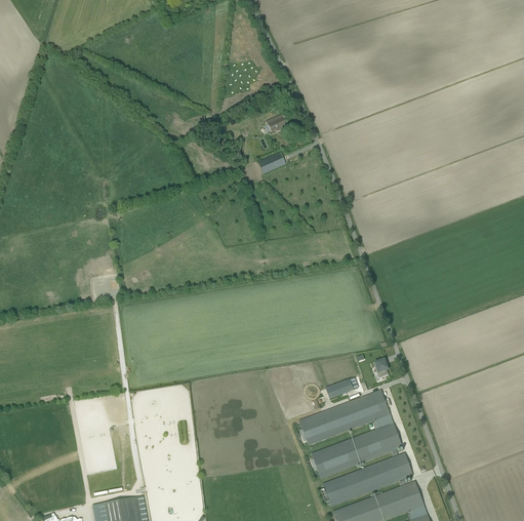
[(272,132),(288,125),(282,112),(266,120),(272,132)]
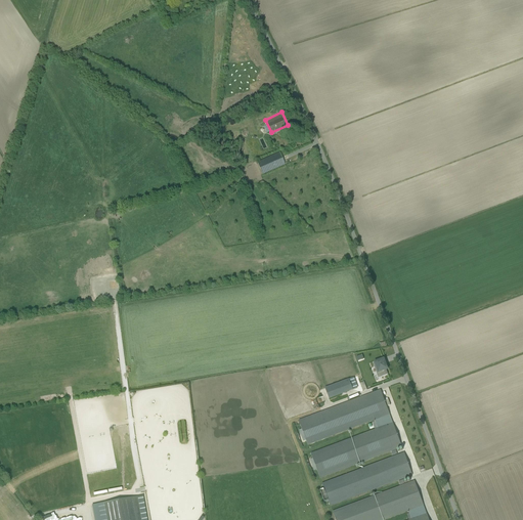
[(277,149),(256,159),(260,169),(281,160),(277,149)]
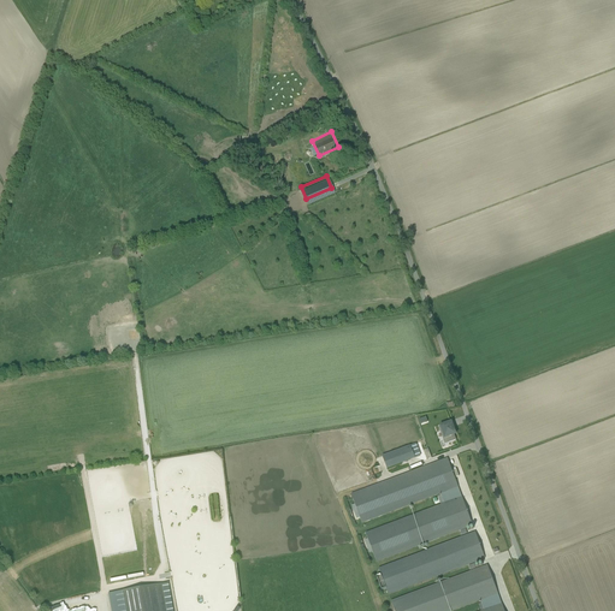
[(445,440),(456,435),(455,431),(457,429),(451,416),(439,421),(445,440)]
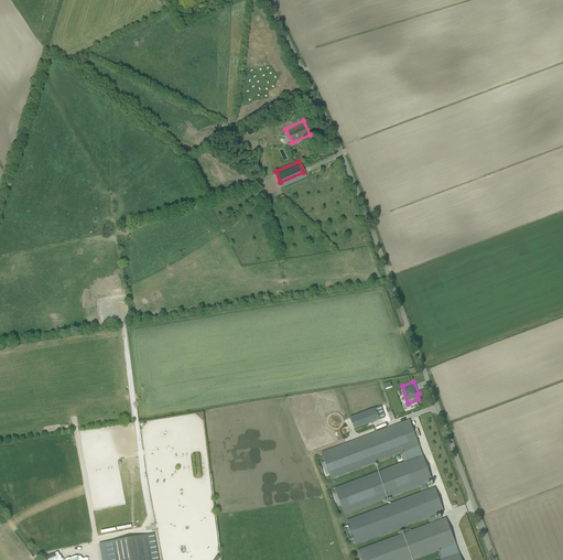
[(357,412),(361,424),(389,417),(385,404),(357,412)]
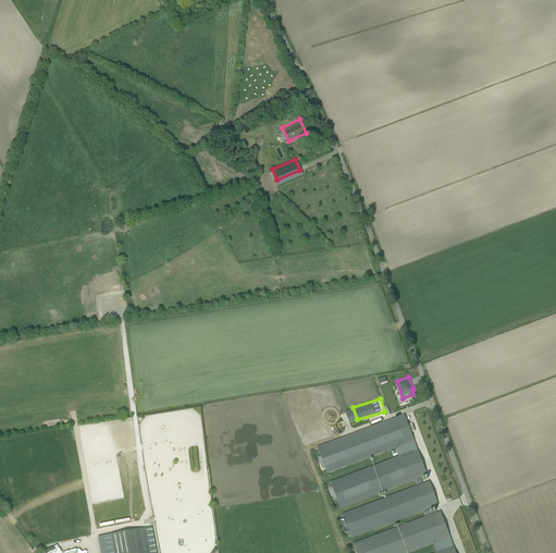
[(331,478),(341,505),(429,474),(406,412),(318,444),(328,469),(397,444),(400,453),(331,478)]
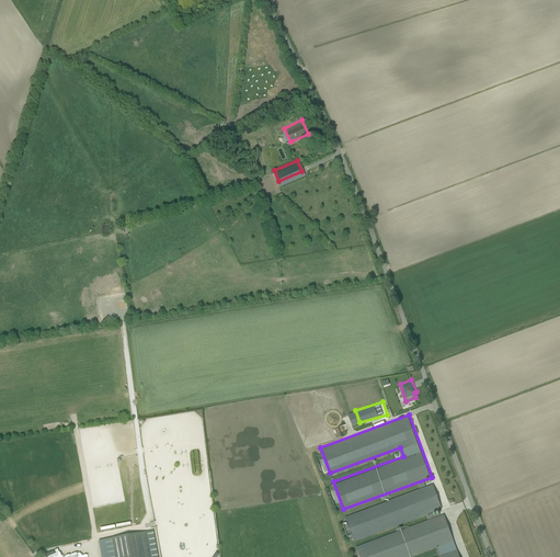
[(443,504),(434,481),(346,515),(355,538),(443,504)]
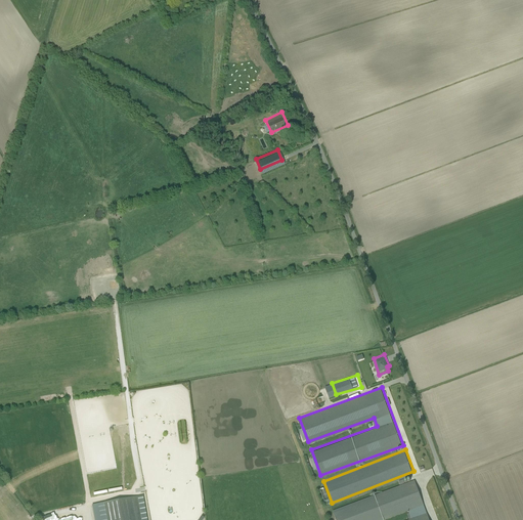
[(401,519),(432,519),(417,477),(332,508),(336,519),(378,519),(409,509),(412,516),(401,519)]
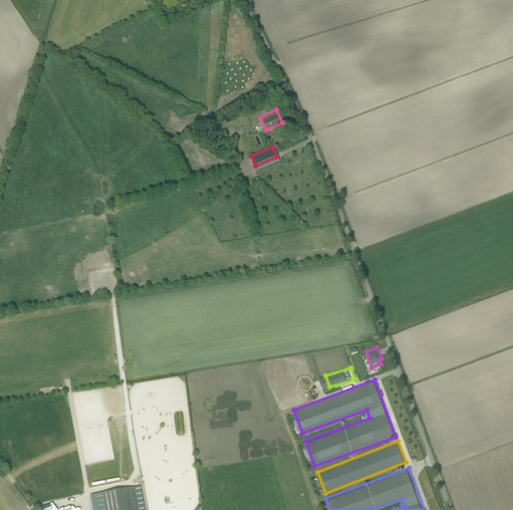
[(152,509),(149,481),(110,487),(112,509),(152,509)]
